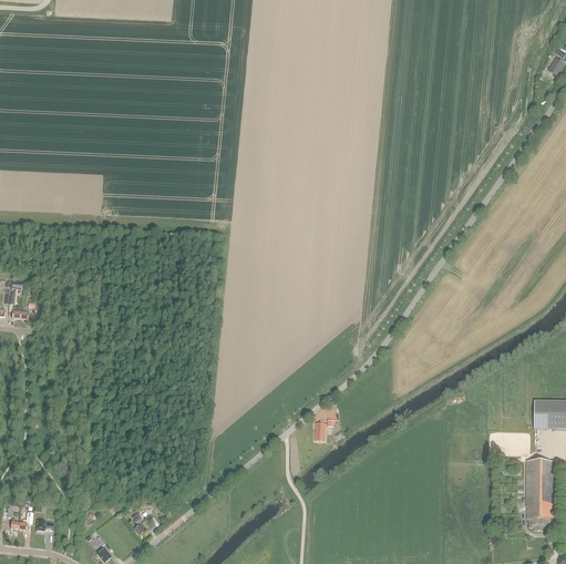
[(561,57),(564,50),(555,45),(551,51),(561,57)]
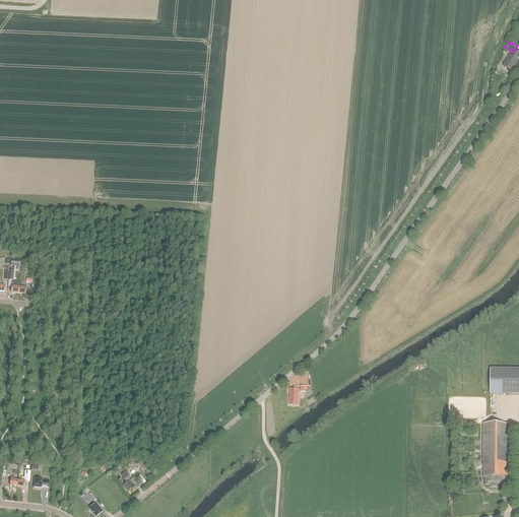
[(511,69),(518,58),(509,52),(502,63),(511,69)]
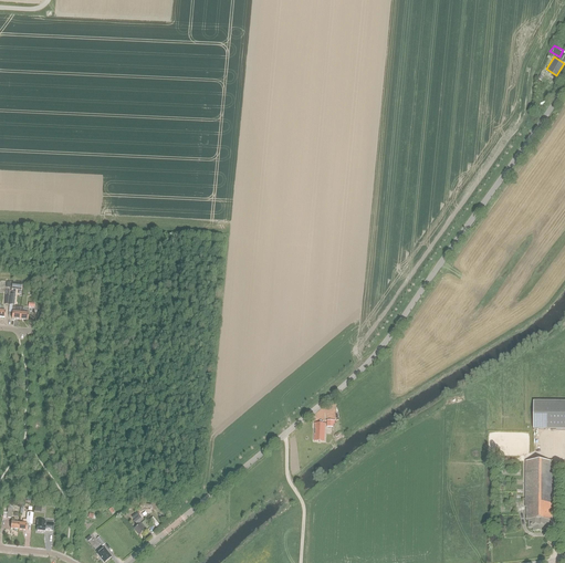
[(564,398),(532,398),(532,427),(564,426),(564,398)]
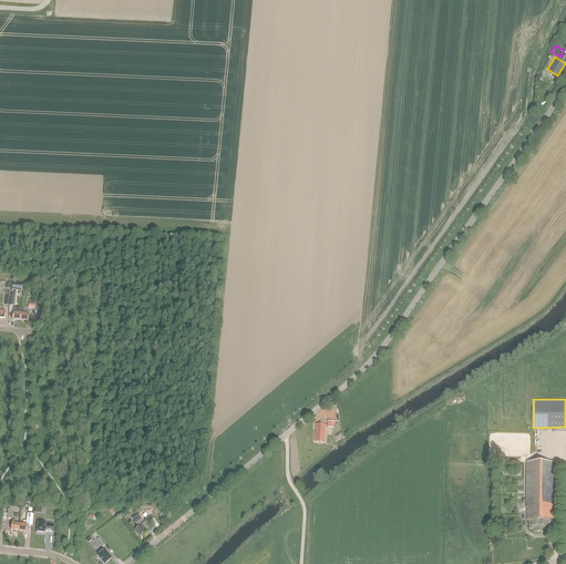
[(323,440),(325,421),(315,421),(314,439),(323,440)]
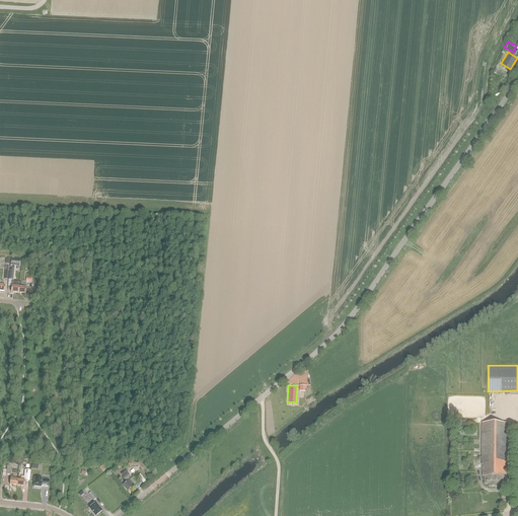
[(506,472),(506,421),(481,421),(481,462),(482,462),(482,473),(484,473),(484,482),(487,482),(487,485),(496,485),(496,482),(502,482),(502,474),(506,472)]
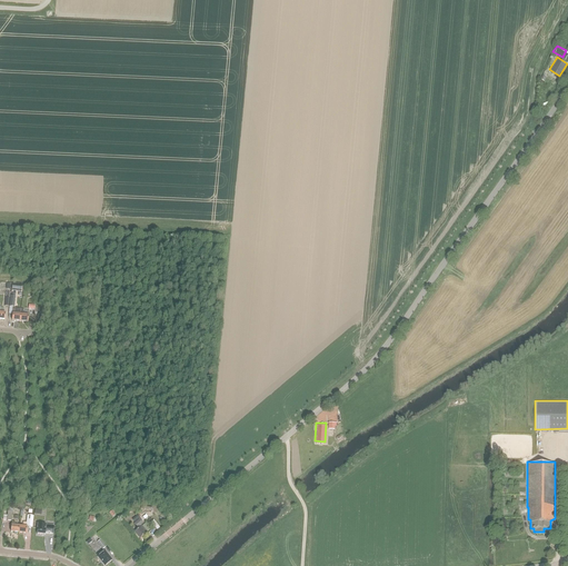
[(137,525),(143,520),(139,516),(133,520),(137,525)]
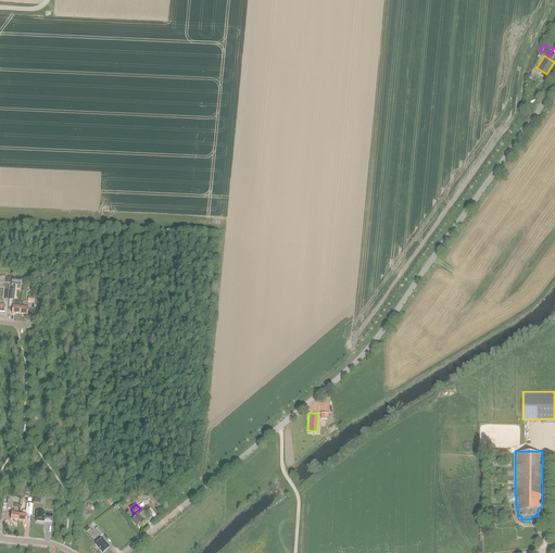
[(36,514),(35,519),(42,520),(43,518),(43,510),(43,508),(40,508),(39,510),(36,510),(35,514),(36,514)]
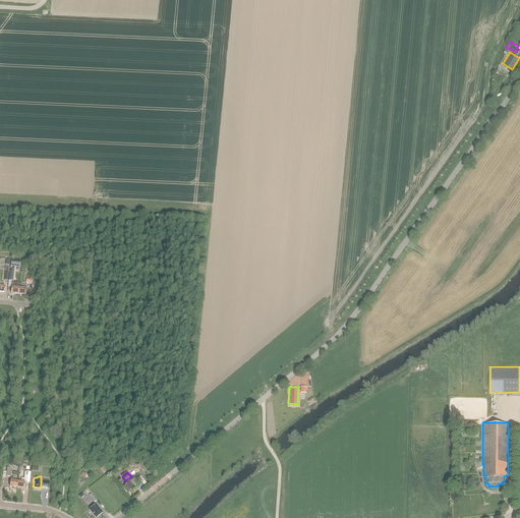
[(122,484),(127,491),(132,486),(131,485),(133,483),(129,478),(122,484)]
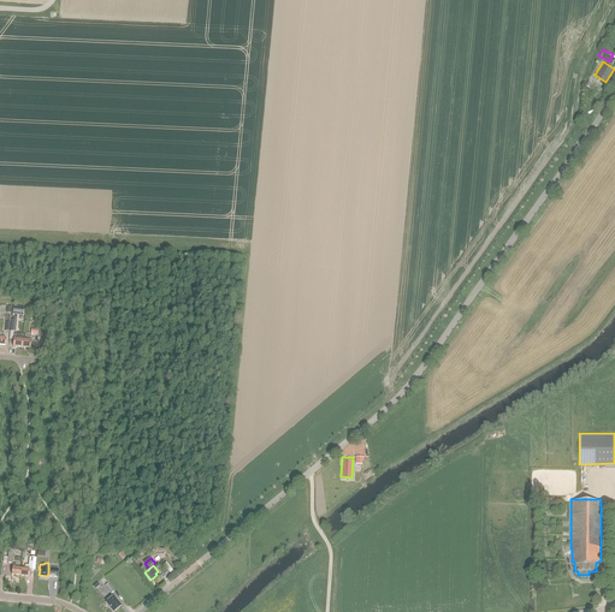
[(110,590),(113,588),(106,581),(104,583),(110,590)]
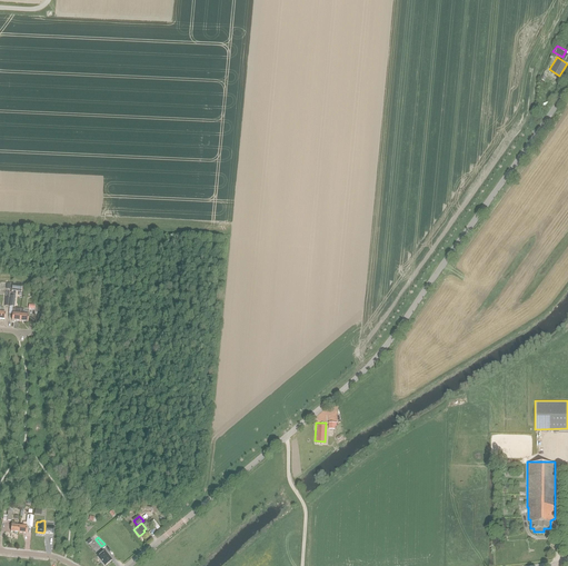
[(103,549),(97,554),(103,563),(110,557),(103,549)]
